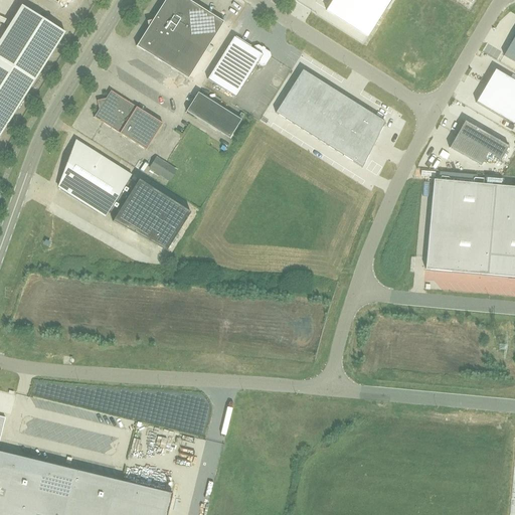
[(190,0),(165,0),(154,19),(137,45),(189,78),(224,21),(190,0)]
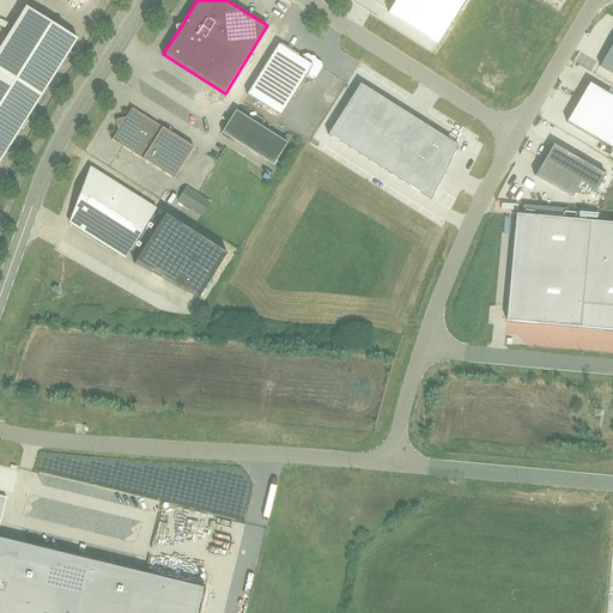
[(395,0),(389,12),(438,43),(465,0),(395,0)]
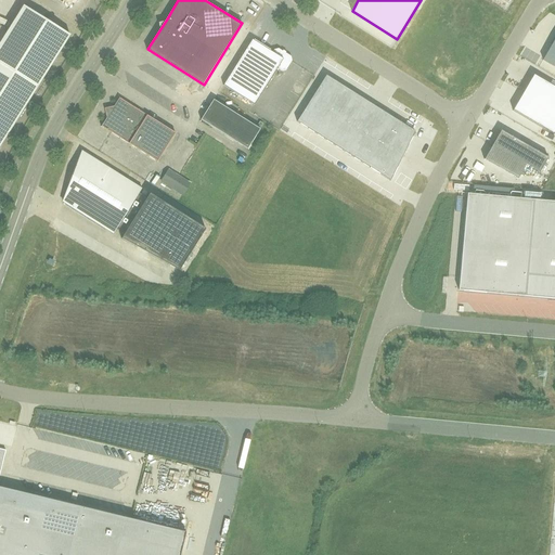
[(0,43),(0,147),(71,35),(24,5),(0,43)]
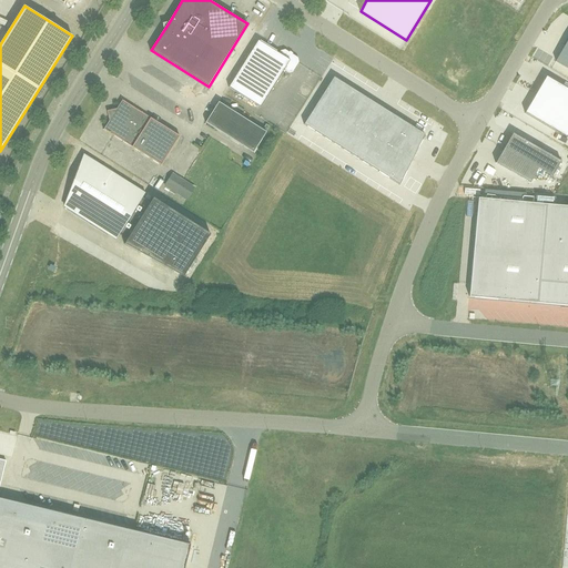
[(567,38),(555,61),(567,69),(567,38)]
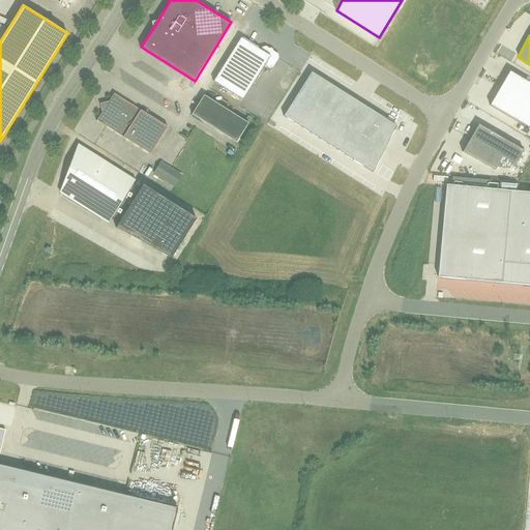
[(261,49),(241,37),(214,81),(243,99),(266,64),(270,67),(274,66),(280,58),(278,53),(267,46),(262,47),(261,49)]
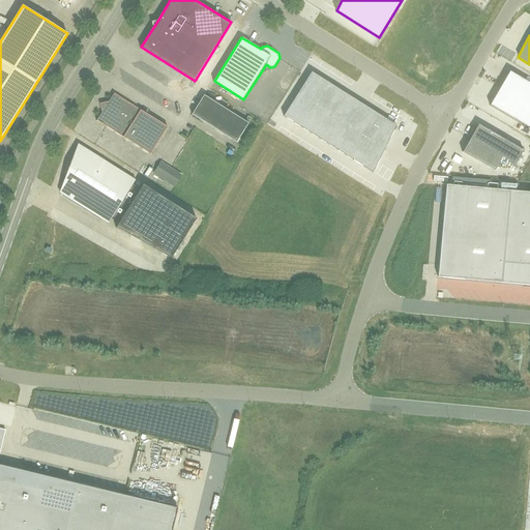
[(529,83),(509,71),(490,106),(529,128),(529,125),(529,83)]
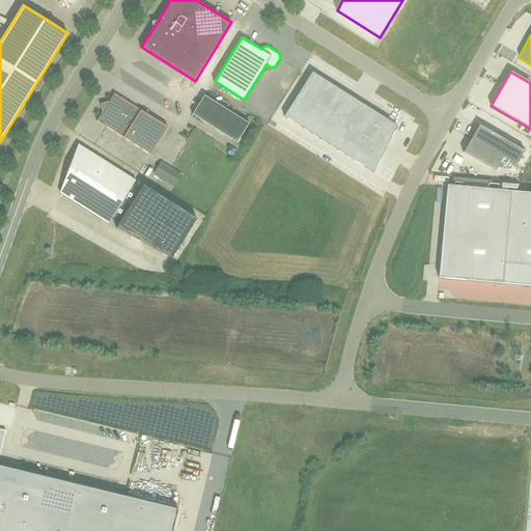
[(311,73),(283,116),(373,173),(397,127),(311,73)]
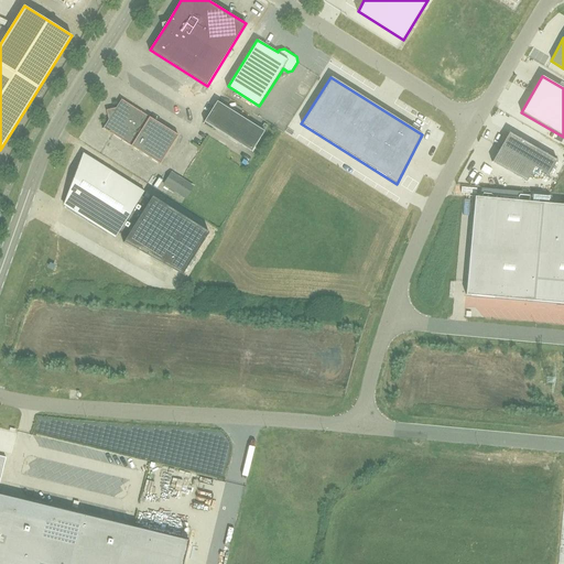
[(122,98),(116,109),(106,111),(108,121),(104,128),(105,128),(161,164),(180,134),(122,99),(123,99),(122,98)]
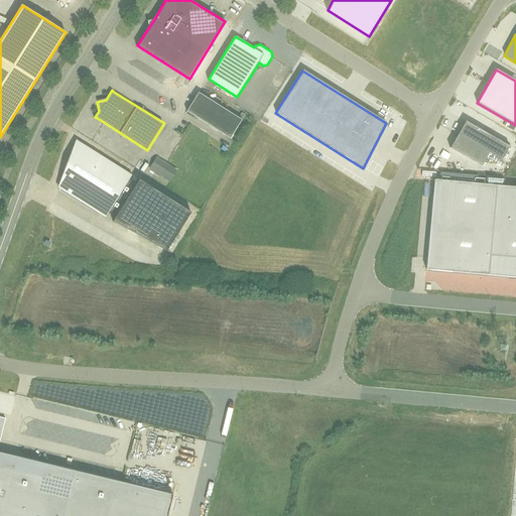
[(242,120),(221,107),(199,93),(187,111),(231,138),(242,120)]
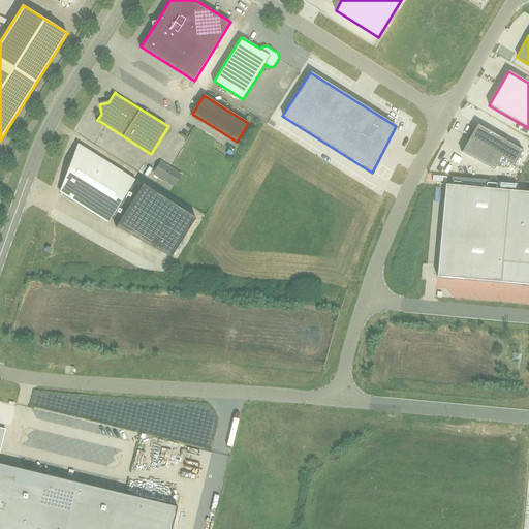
[(522,151),(477,125),(461,152),(493,170),(501,157),(515,164),(522,151)]
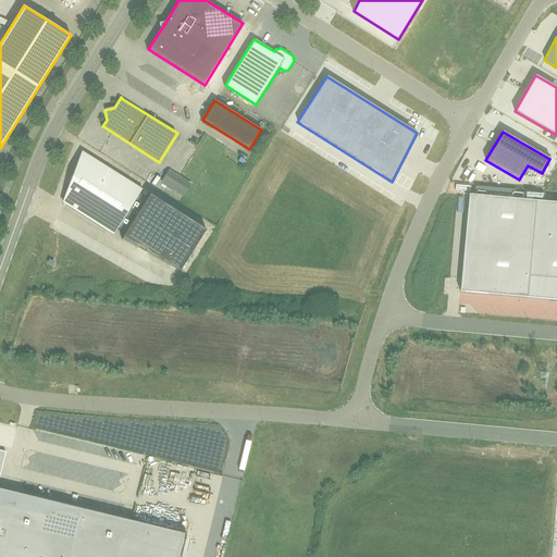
[(149,198),(140,194),(143,188),(83,150),(64,202),(114,234),(118,229),(126,234),(123,238),(181,271),(207,230),(151,194),(149,198)]
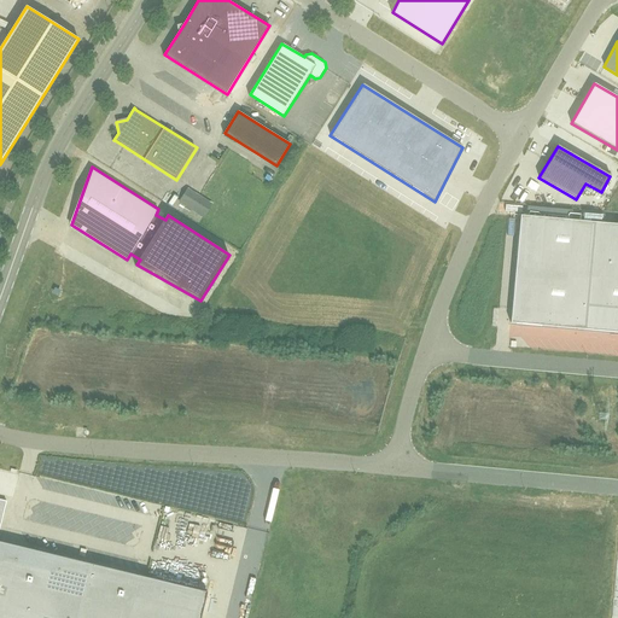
[(213,207),(187,191),(181,200),(205,216),(213,207)]
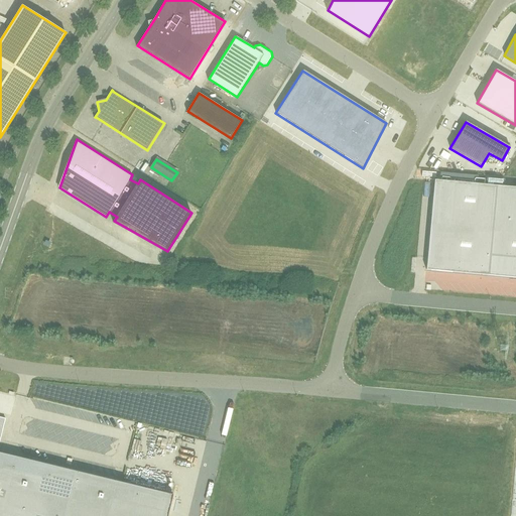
[(515,187),(434,180),(426,270),(515,277),(515,187)]
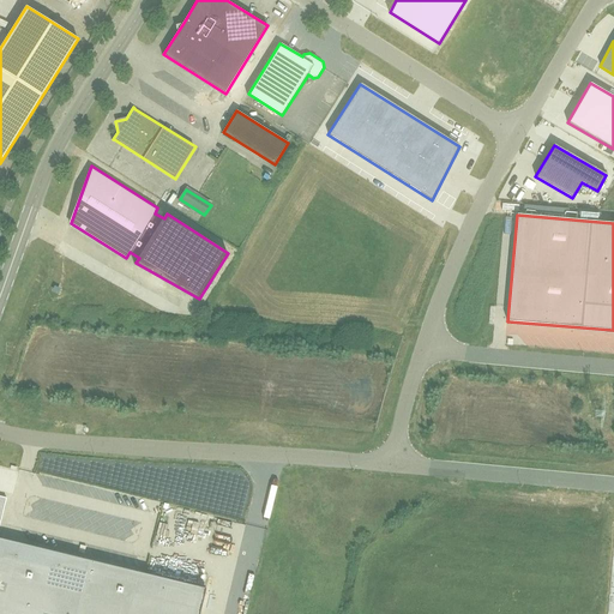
[(13,318),(19,299),(12,296),(6,315),(13,318)]
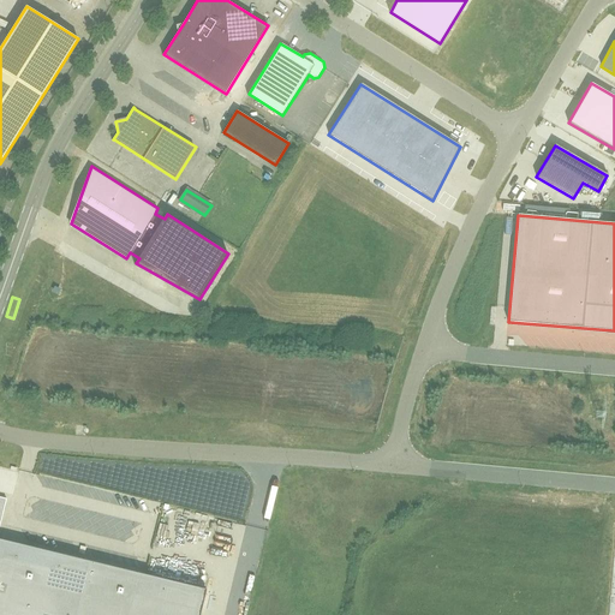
[(0,614),(199,614),(206,590),(143,574),(0,539),(0,524),(6,499),(0,497),(0,614)]
